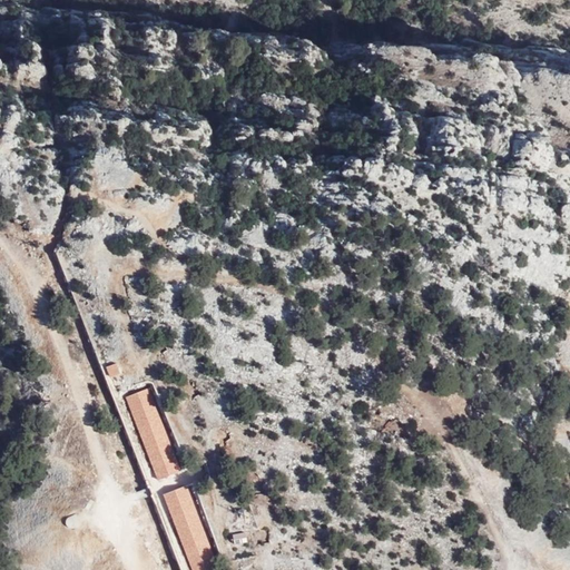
[(115,363),(106,366),(109,376),(118,373),(115,363)]
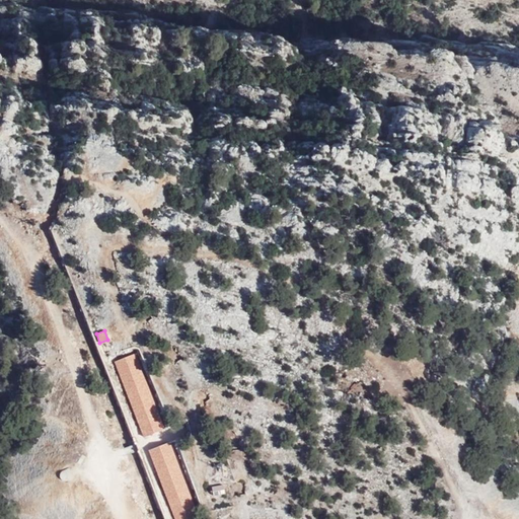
[(135,354),(115,362),(143,437),(163,429),(135,354)]
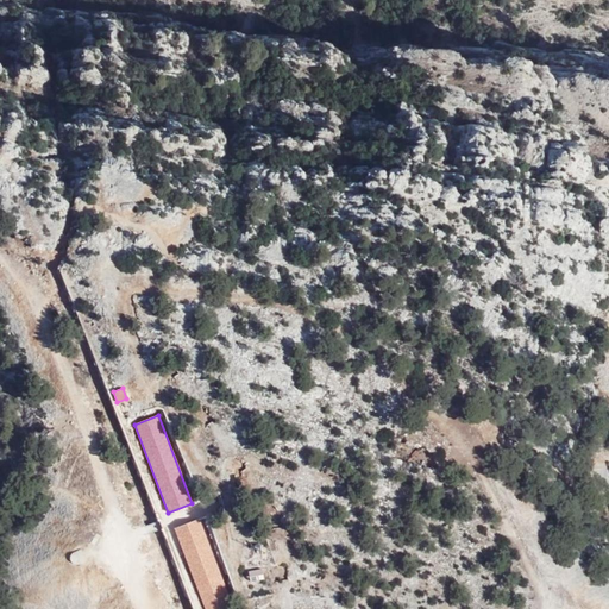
[(198,519),(174,528),(203,608),(226,608),(231,608),(198,519)]
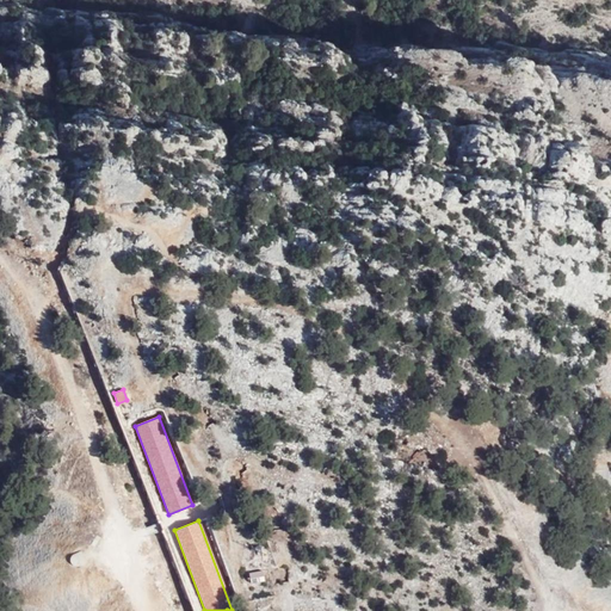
[(76,567),(80,567),(87,562),(81,551),(74,555),(71,557),(71,562),(72,566),(76,567)]
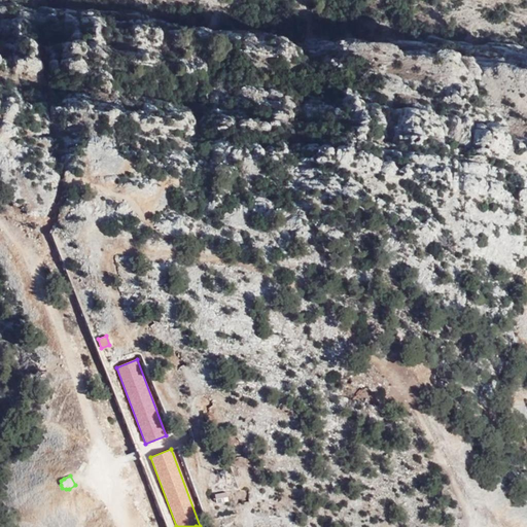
[(226,492),(214,493),(215,502),(227,501),(226,492)]
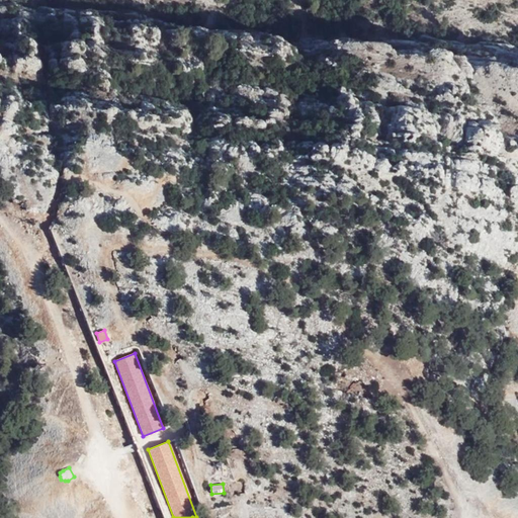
All buildings are outlined.
